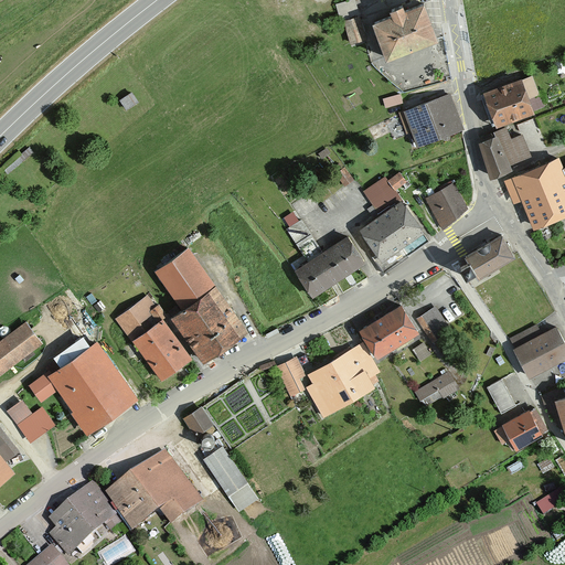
[(353,0),(352,0),(336,4),(341,22),(345,20),(359,17),(353,0)]
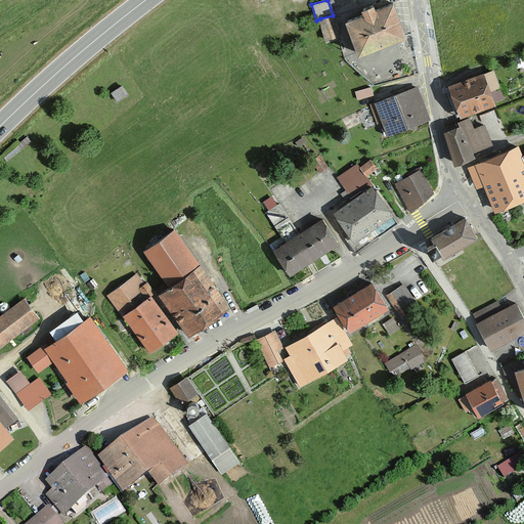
[(358,51),(359,53),(405,36),(405,35),(393,3),(375,10),(374,5),(363,9),(364,14),(347,20),(358,51)]
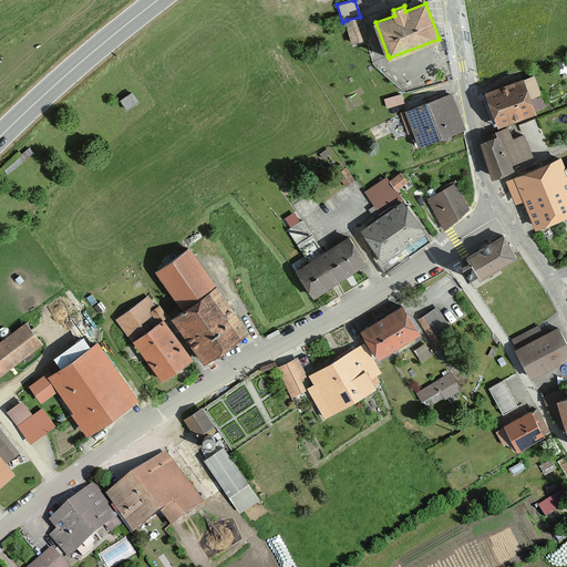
[(360,17),(347,20),(353,43),(367,40),(360,17)]
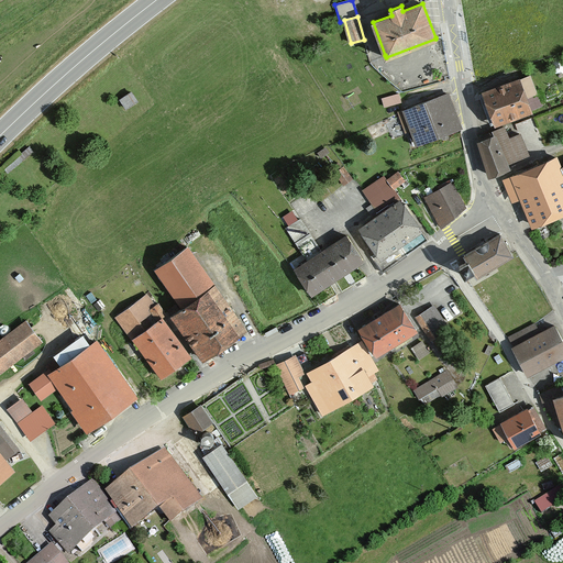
[(531,76),(483,94),(495,128),(532,114),(528,99),(538,95),(531,76)]
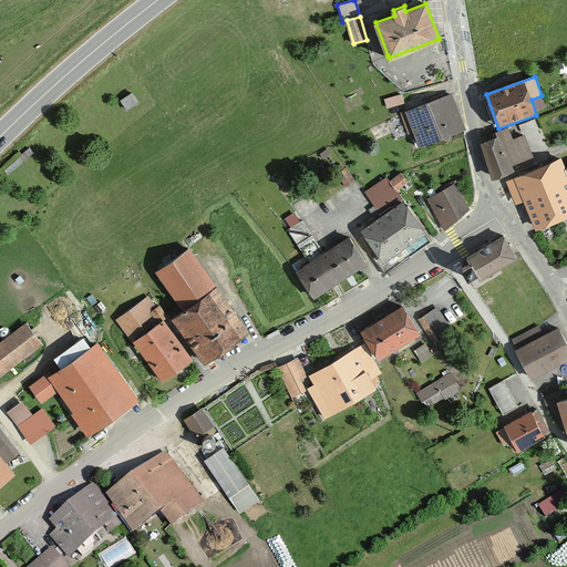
[(403,93),(387,98),(389,106),(405,102),(403,93)]
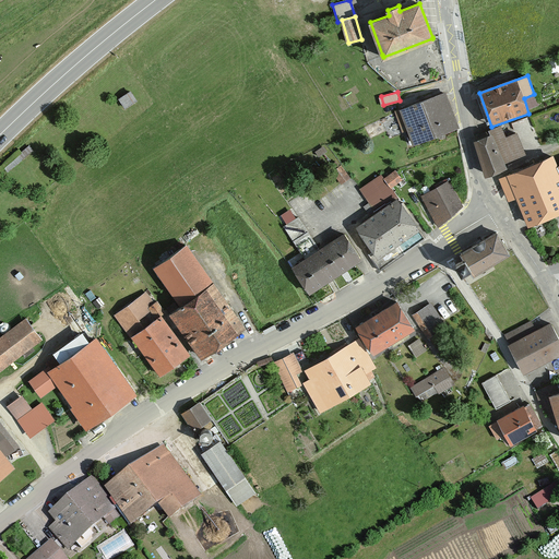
[(406,131),(411,144),(439,133),(440,138),(444,137),(443,132),(458,127),(444,93),(402,109),(403,111),(396,114),(403,130),(408,128),(409,131),(406,131)]
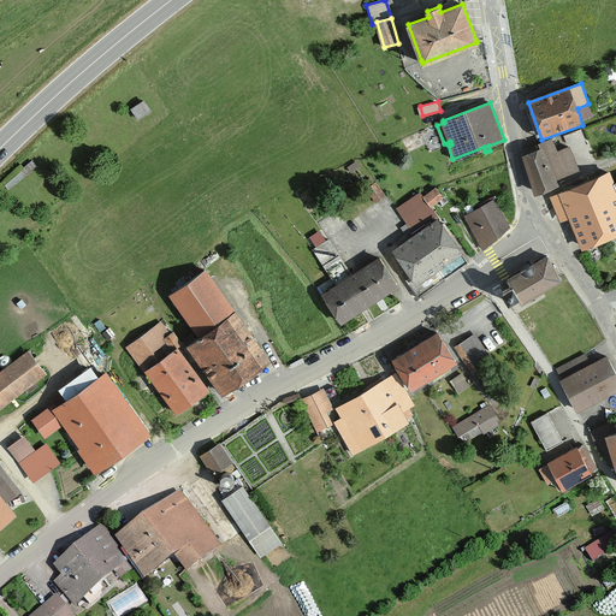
[(523,155),(535,191),(556,183),(555,178),(578,169),(569,147),(557,152),(551,140),(531,148),(531,150),(532,152),(523,155)]
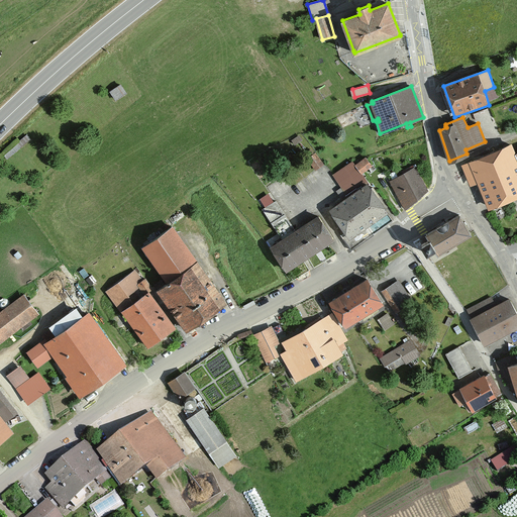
[(473,166),(464,169),(470,182),(478,179),(489,207),(516,195),(516,160),(515,156),(511,144),(471,162),(473,166)]
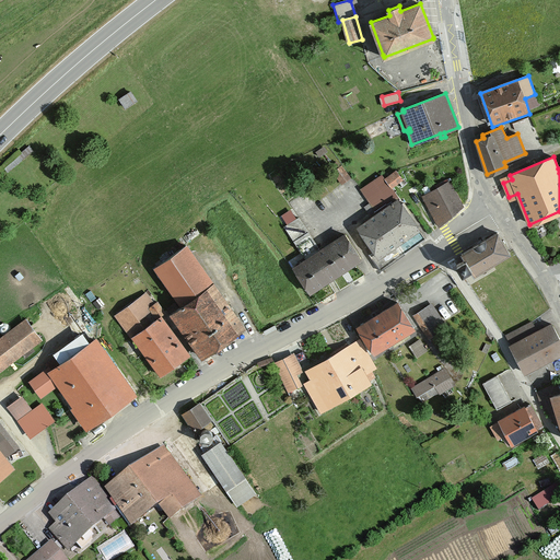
[(347,223),(377,269),(424,238),(395,194),(389,186),(400,178),(394,167),(382,176),(377,170),(350,188),(365,211),(347,223)]
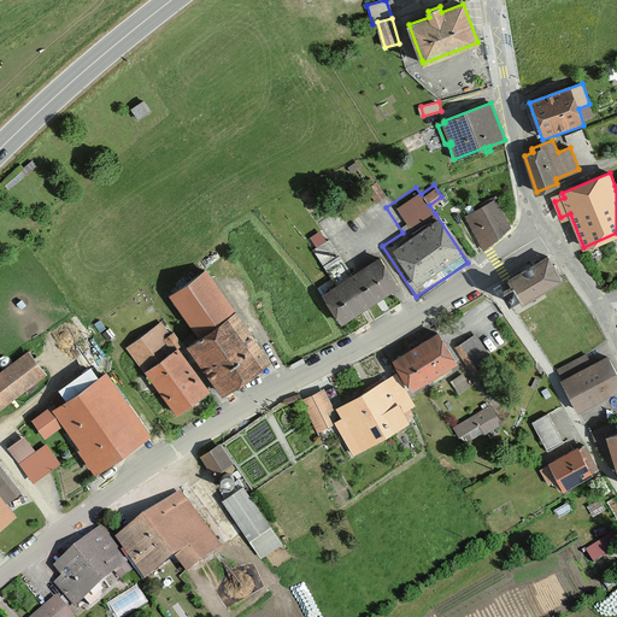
[(509,225),(488,197),(459,218),(480,251),(509,225)]
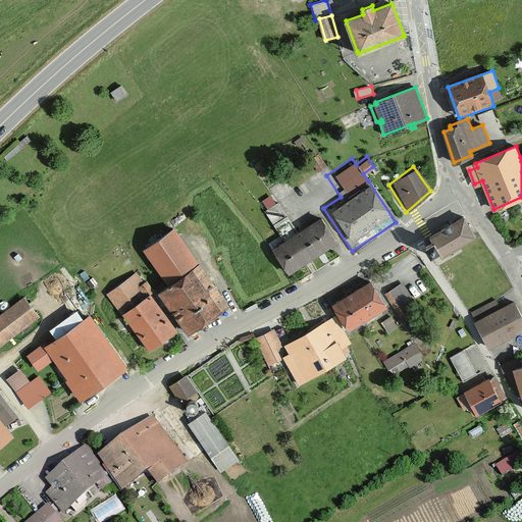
[(275,200),(262,208),(278,236),(270,241),(289,271),(333,244),(315,215),(293,229),(275,200)]
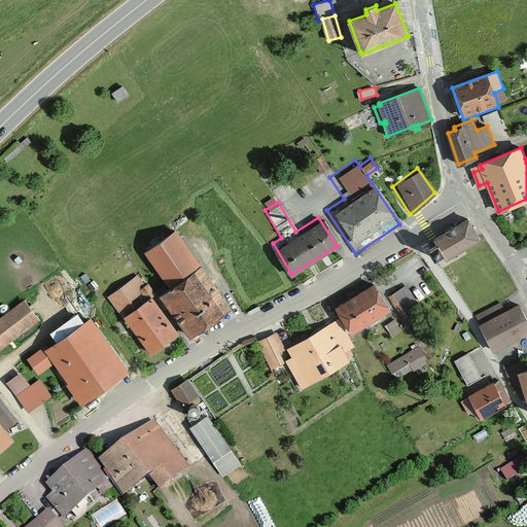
[(442,253),(446,260),(481,240),(467,218),(433,239),(435,243),(427,248),(433,259),(442,253)]
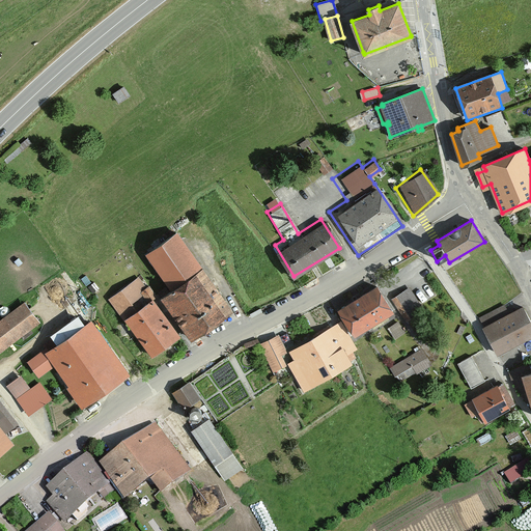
[(159,292),(192,339),(212,325),(232,310),(203,269),(176,232),(147,253),(173,289),(169,292),(166,288),(159,292)]
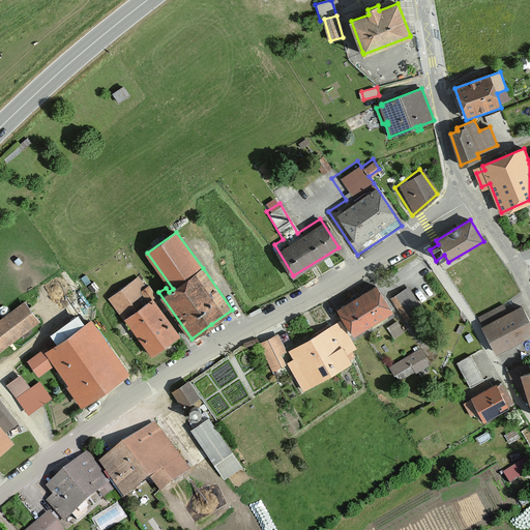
[(136,274),(107,294),(149,356),(178,336),(136,274)]
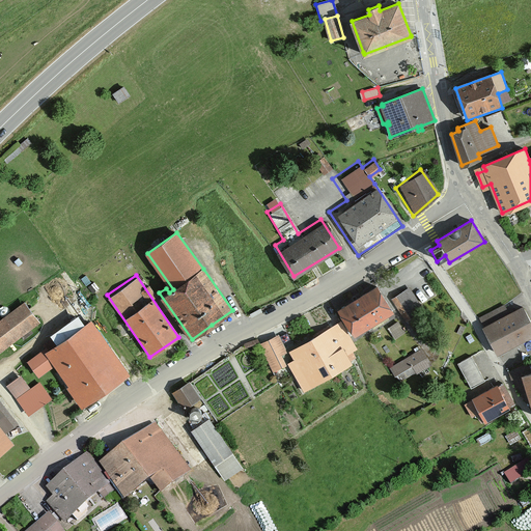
[(392,310),(376,286),(340,309),(356,333),(392,310)]
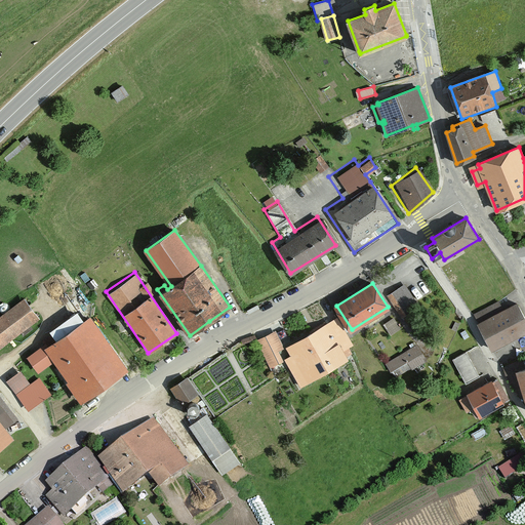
[(417,305),(405,285),(390,295),(402,315),(417,305)]
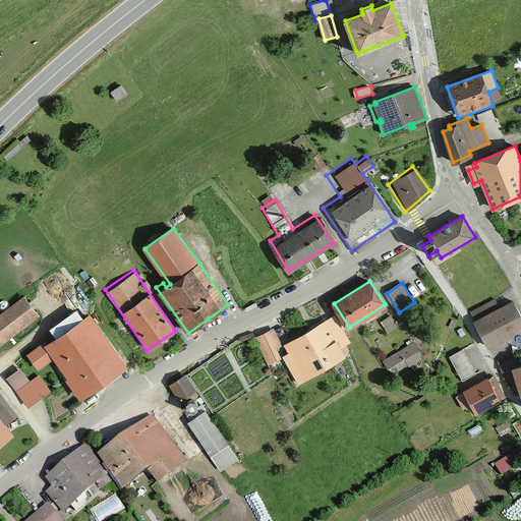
[(23,292),(0,307),(0,340),(39,314),(23,292)]
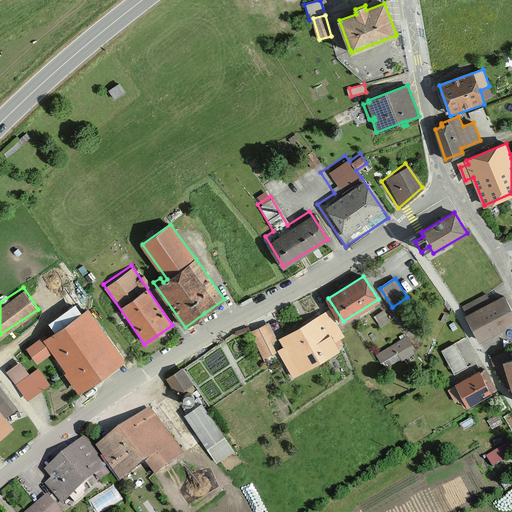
[(511,312),(502,294),(464,314),(479,343),(511,325),(511,312)]
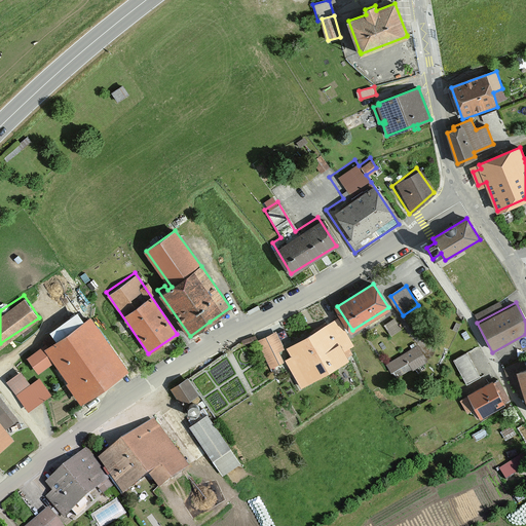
[(80,313),(23,353),(34,370),(48,361),(77,401),(120,371),(80,313)]
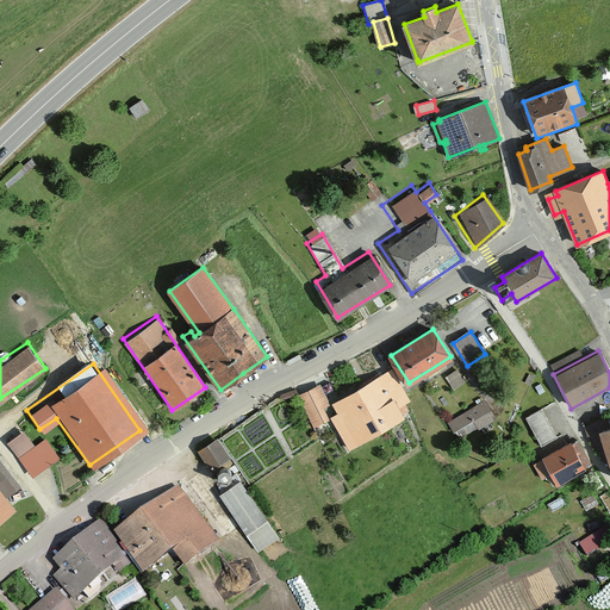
[(408,399),(392,372),(335,404),(341,414),(335,417),(350,444),(405,412),(400,404),(408,399)]
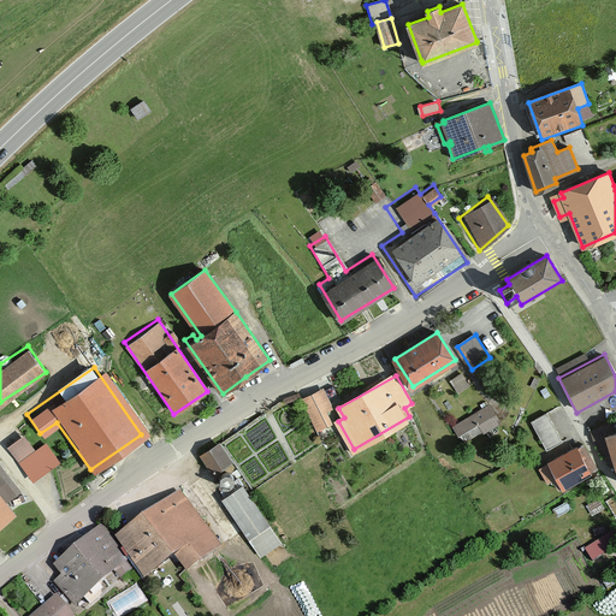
[(331,407),(323,390),(302,400),(317,428),(330,422),(324,410),(331,407)]
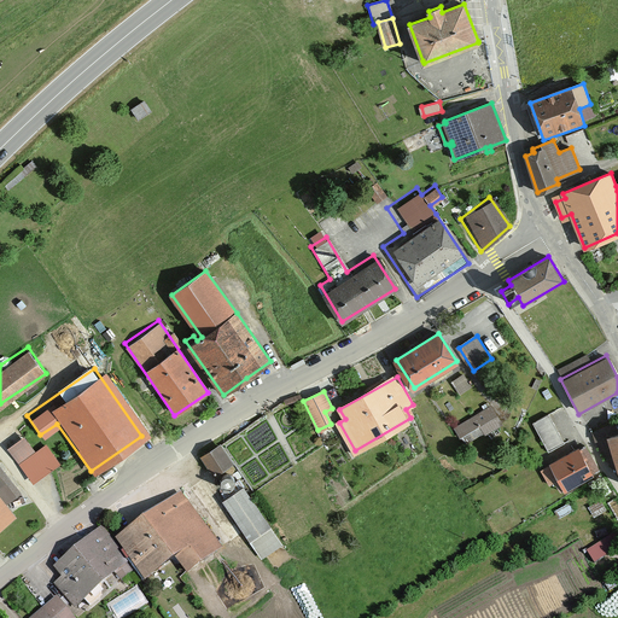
[(500,425),(490,408),(458,427),(468,444),(500,425)]
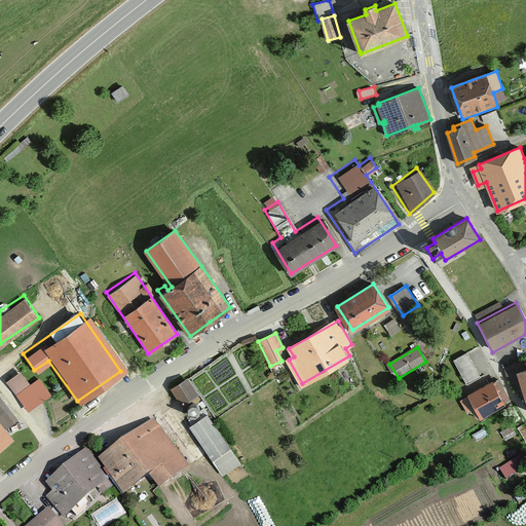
[(454,359),(468,383),(483,375),(468,350),(454,359)]
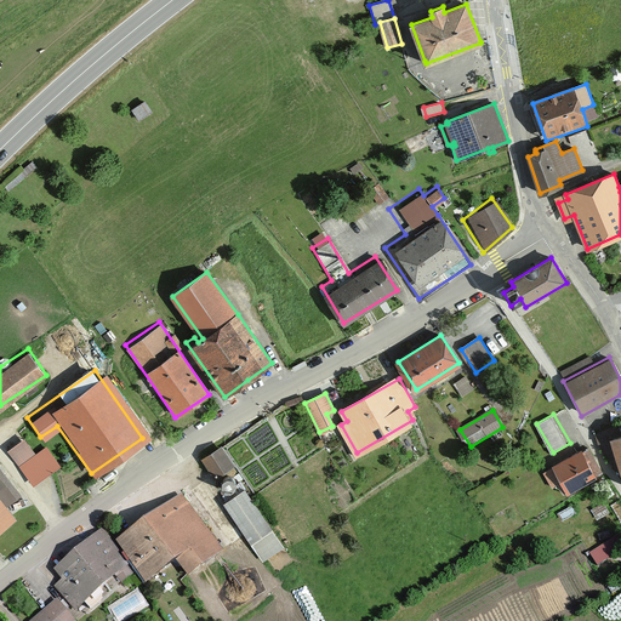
[(32,453),(21,437),(4,449),(28,482),(55,461),(43,444),(32,453)]
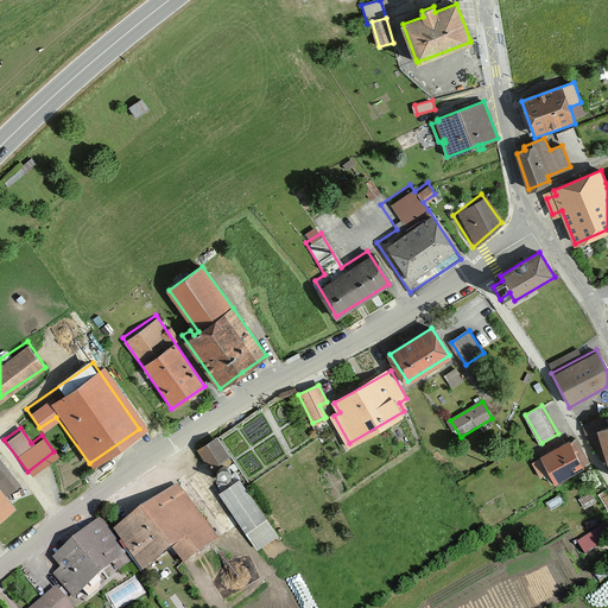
[(213,432),(191,447),(204,467),(226,454),(213,432)]
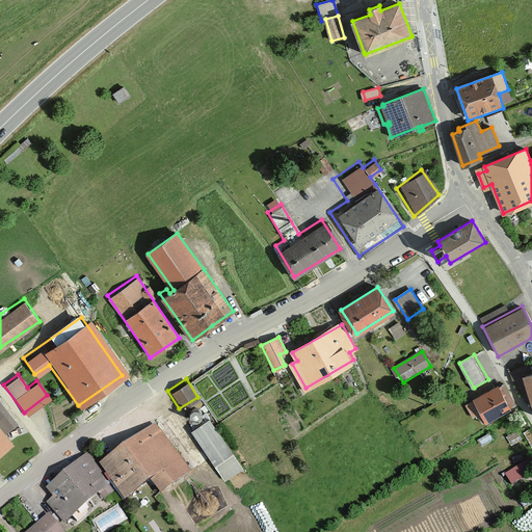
[(474,399),(486,424),(516,407),(504,383),(474,399)]
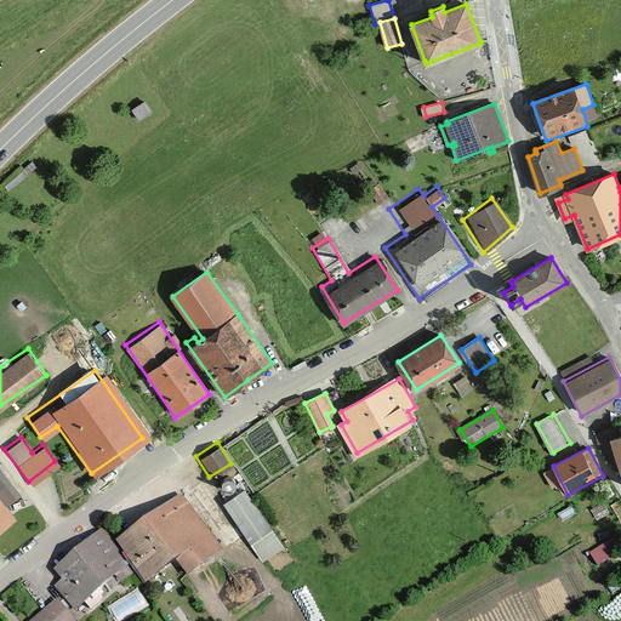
[(280,547),(240,485),(217,500),(257,562),(280,547)]
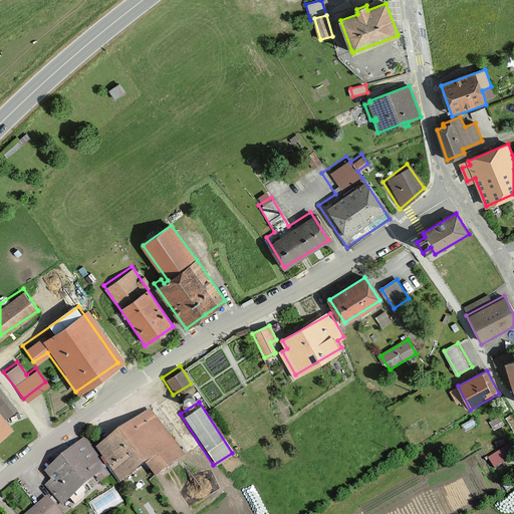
[(147,407),(90,445),(103,467),(115,482),(143,464),(154,481),(183,461),(147,407)]
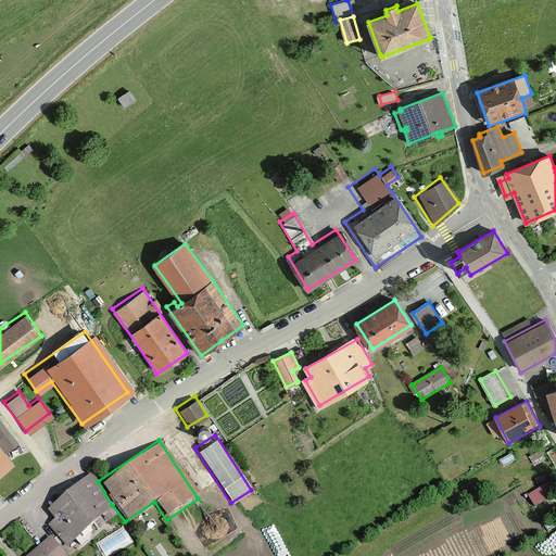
[(0,472),(10,464),(0,451),(0,472)]
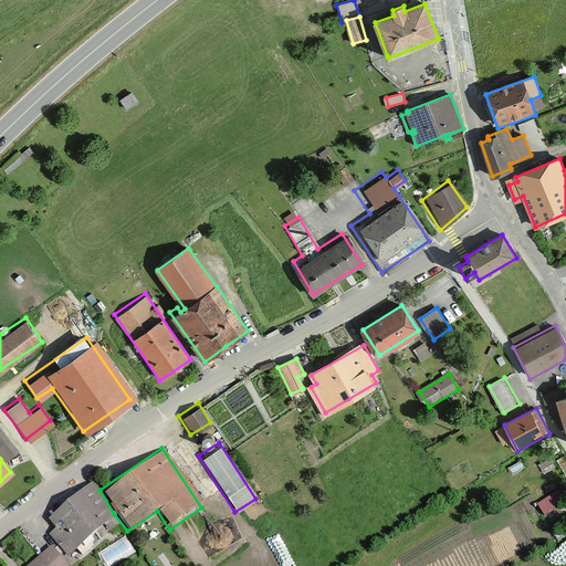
[(90,482),(40,521),(65,553),(114,514),(90,482)]
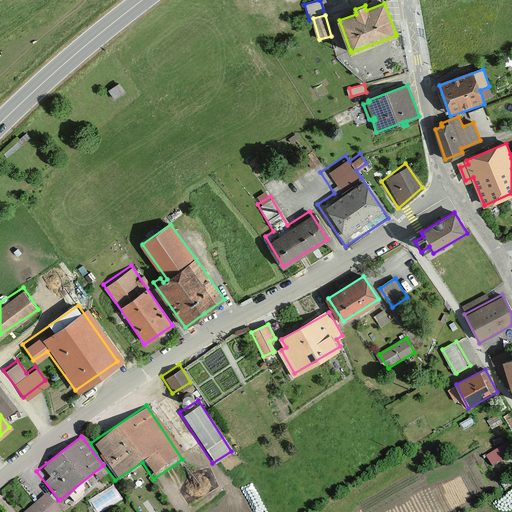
[(487,456),(495,467),(511,456),(503,445),(487,456)]
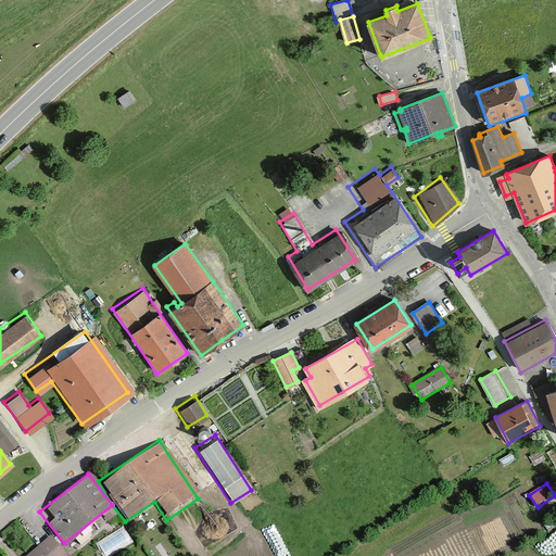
[(64,555),(48,534),(21,555),(64,555)]
